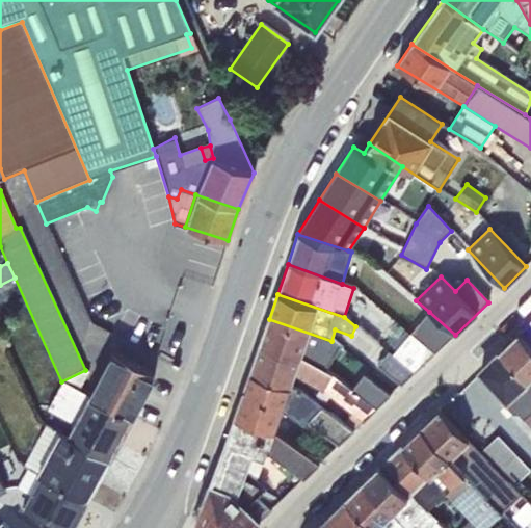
[(409,335),(433,355),(455,335),(429,312),(409,335)]
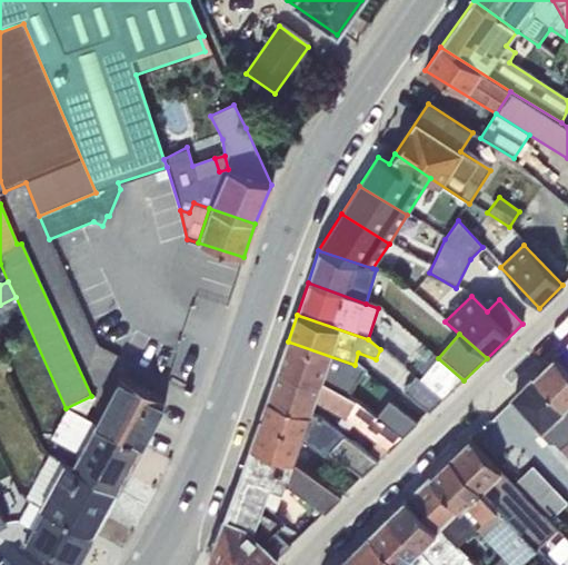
[(355,365),(288,342),(278,368),(349,396),(362,373),(355,365)]
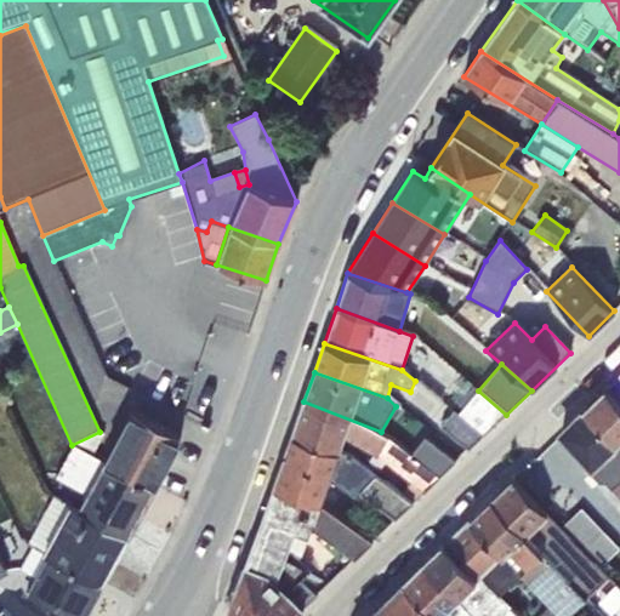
[(461,411),(478,391),(468,382),(450,403),(461,411)]
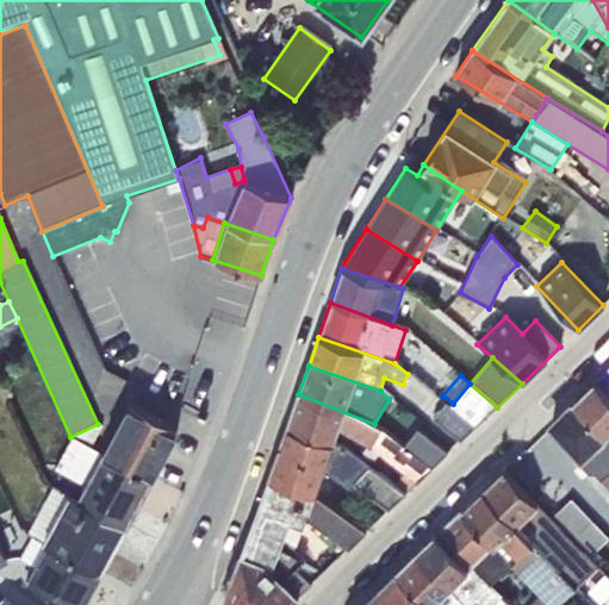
[(608,399),(594,382),(571,404),(608,446),(608,399)]
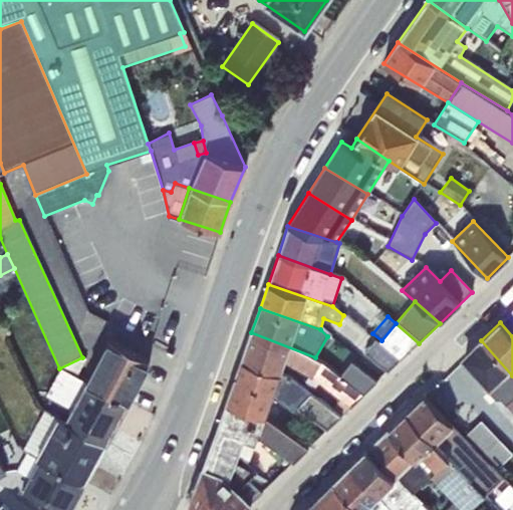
[(381,340),(377,344),(399,362),(419,343),(396,323),(381,340)]
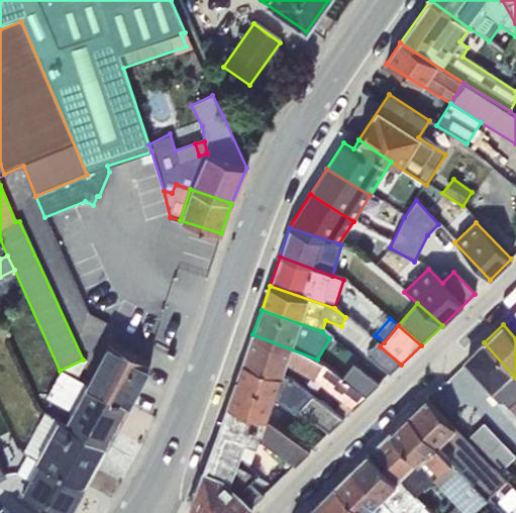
[(317,360),(252,334),(242,363),(282,376),(285,366),(313,382),(340,403),(351,412),(364,400),(341,381),(317,360)]
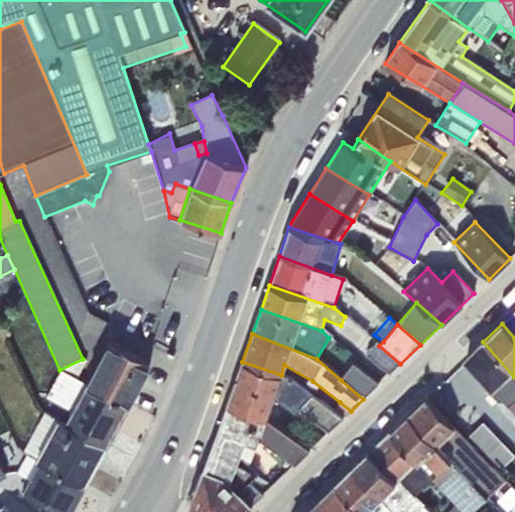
[(514,377),(483,342),(471,354),(472,355),(465,362),(497,403),(502,403),(514,416),(514,377)]
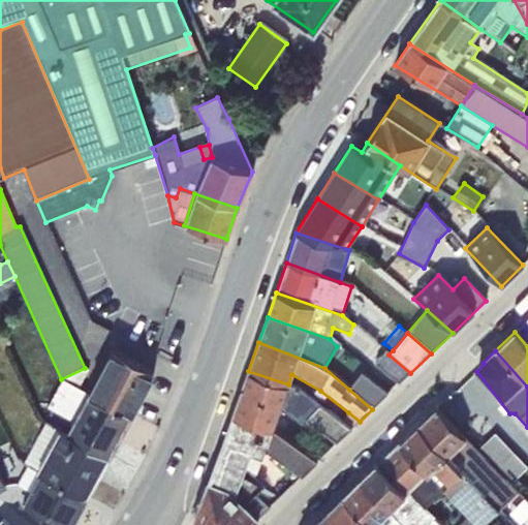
[(111,351),(88,394),(130,415),(153,374),(111,351)]
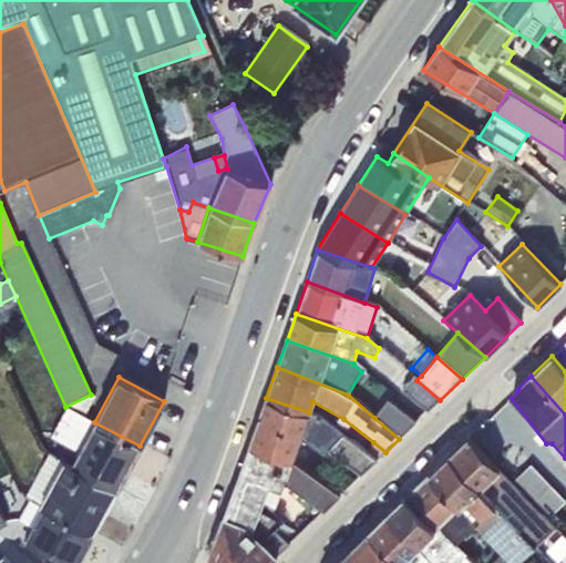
[(417,380),(413,378),(403,388),(426,413),(440,400),(417,380)]
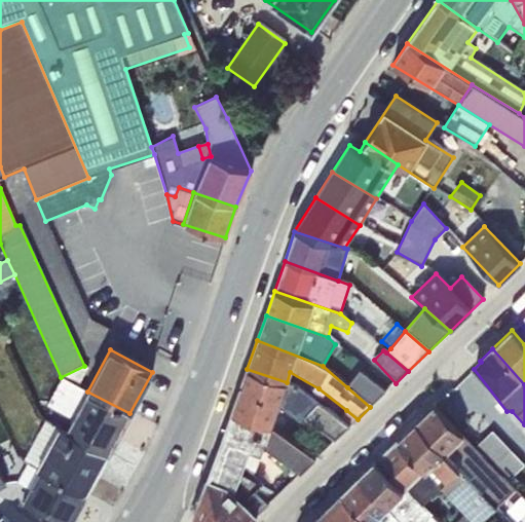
[(87,368),(84,366),(61,377),(63,378),(78,386),(87,368)]
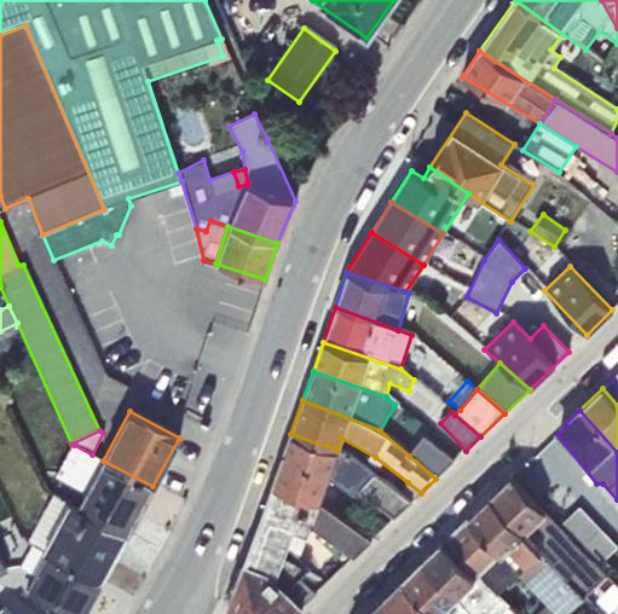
[(338,450),(290,434),(272,486),(319,502),(328,478),(356,499),(361,494),(393,519),(411,503),(399,493),(347,453),(338,450)]
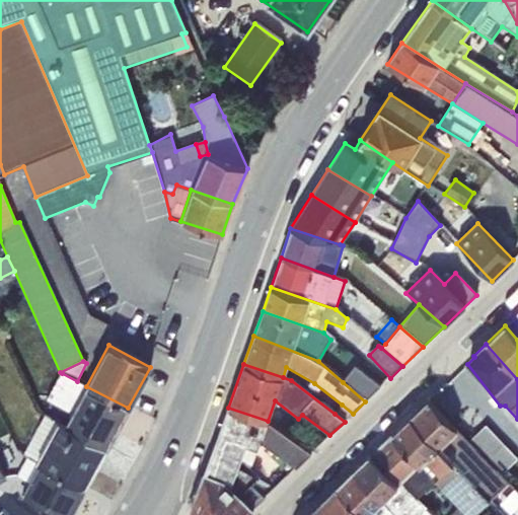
[(343,382),(365,401),(379,387),(354,367),(343,382)]
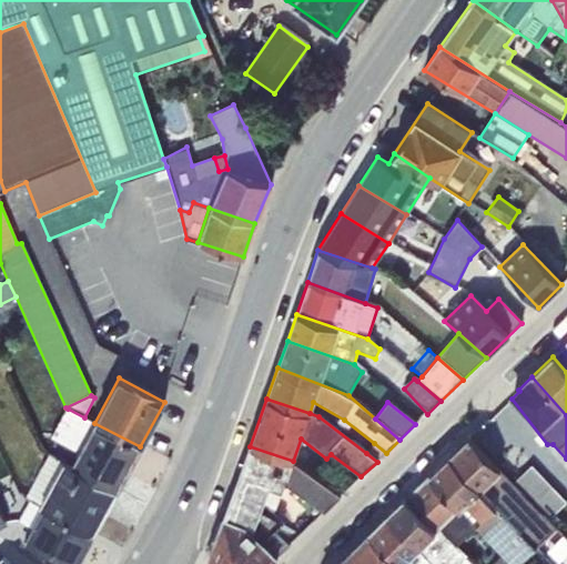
[(84,418),(68,409),(51,440),(78,454),(94,423),(84,418)]
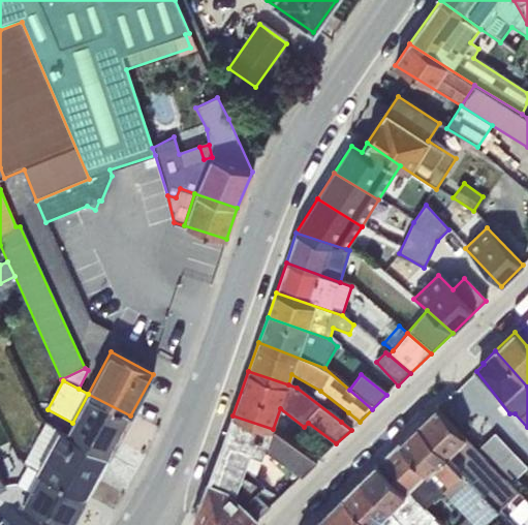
[(130,415),(88,394),(72,423),(67,434),(109,457),(130,415)]
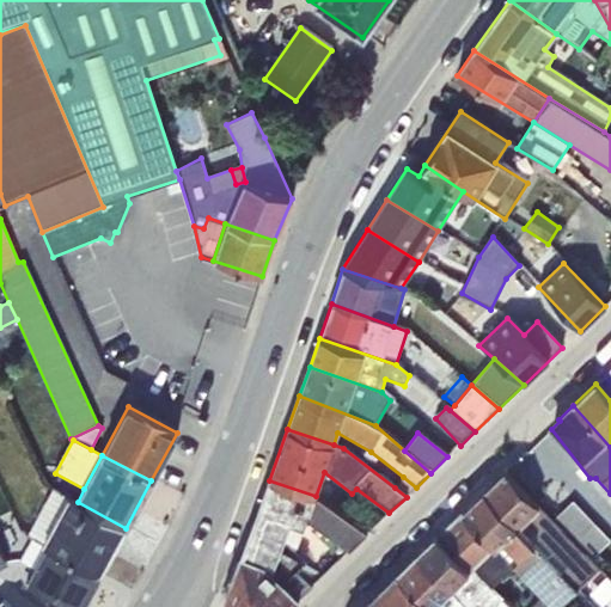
[(597,572),(506,473),(483,494),(574,594),(597,572)]
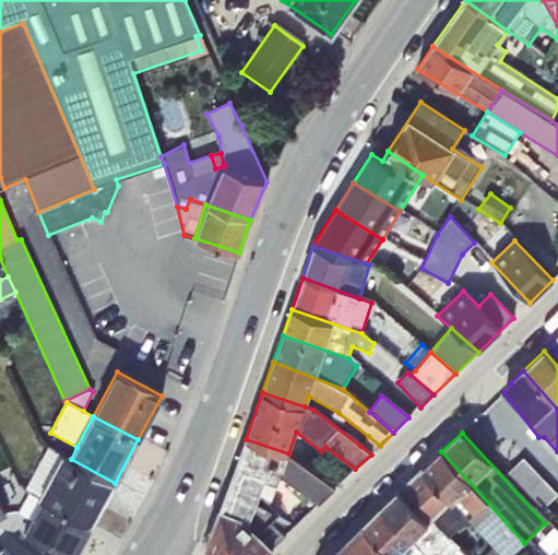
[(368,436),(360,446),(371,455),(380,446),(368,436)]
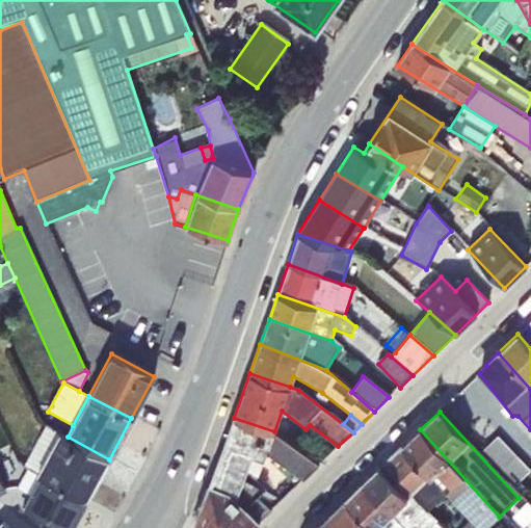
[(274,431),(234,418),(193,526),(193,527),(255,527),(270,511),(258,499),(266,491),(257,481),(267,453),(303,479),(319,465),(274,431)]
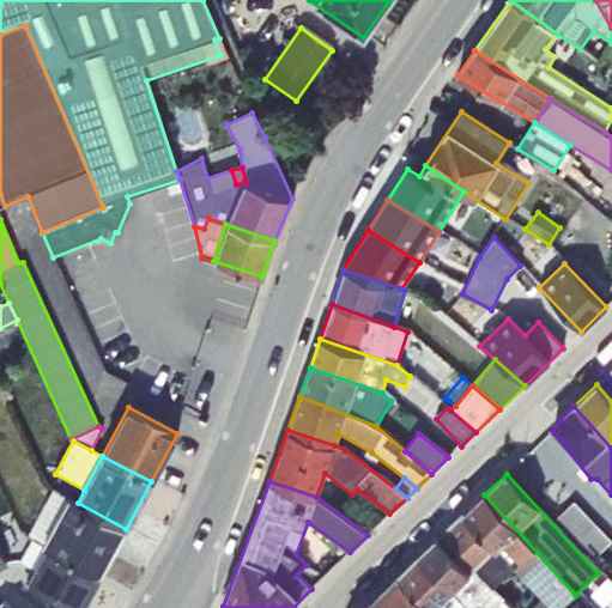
[(126,529),(78,503),(53,490),(28,537),(32,540),(100,577),(126,529)]
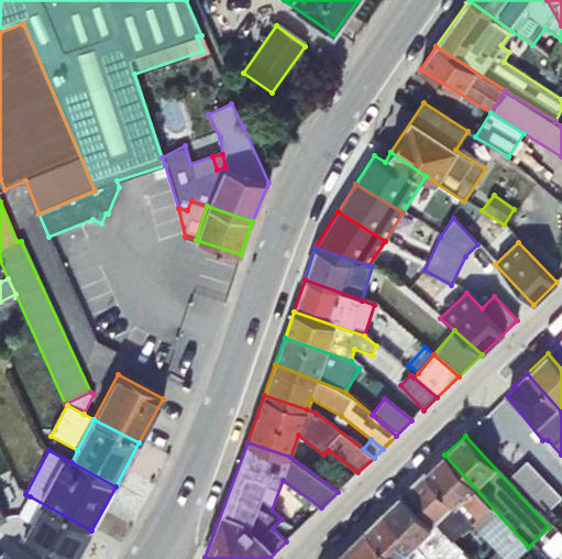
[(516,558),(528,547),(444,455),(405,493),(437,526),(455,507),(472,525),(504,558),(516,558)]
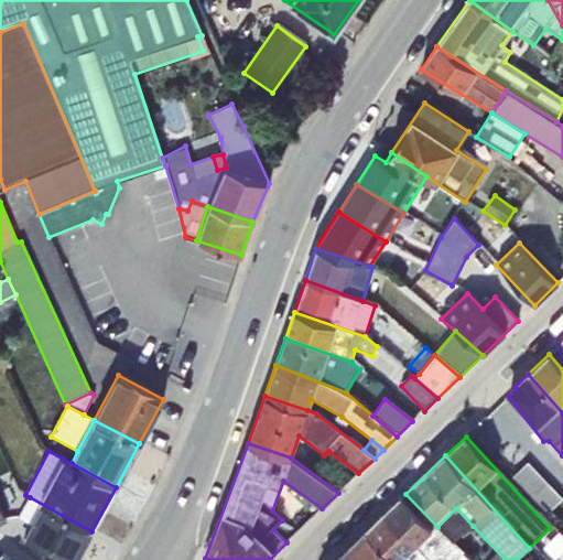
[(532,498),(547,484),(527,463),(512,477),(532,498)]
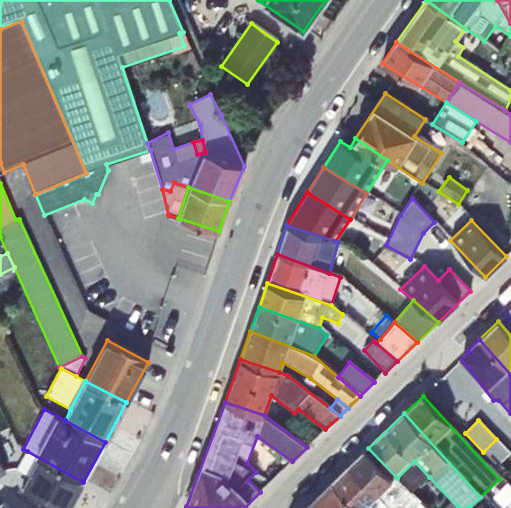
[(483,452),(497,467),(510,454),(496,439),(483,452)]
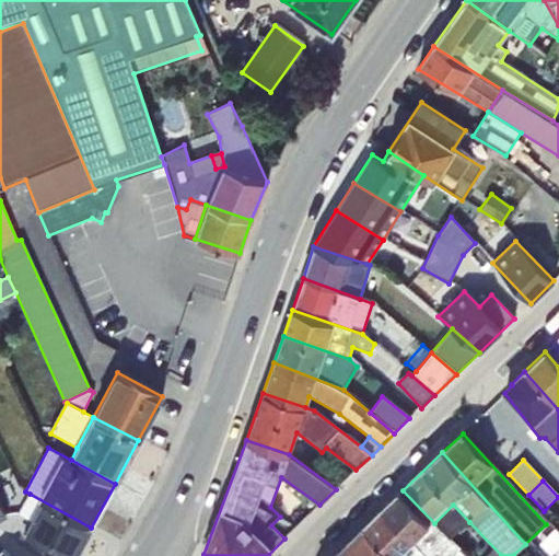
[(434,523),(403,490),(398,496),(397,495),(380,511),(422,555),(465,555),(451,540),(434,523)]
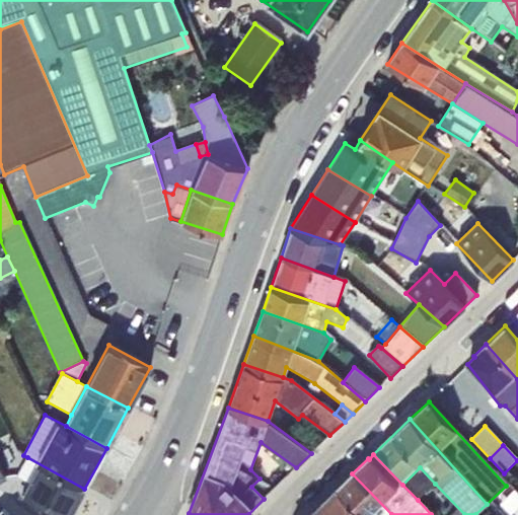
[(69,514),(84,489),(27,457),(18,474),(30,482),(22,495),(20,494),(18,498),(50,514),(69,514)]
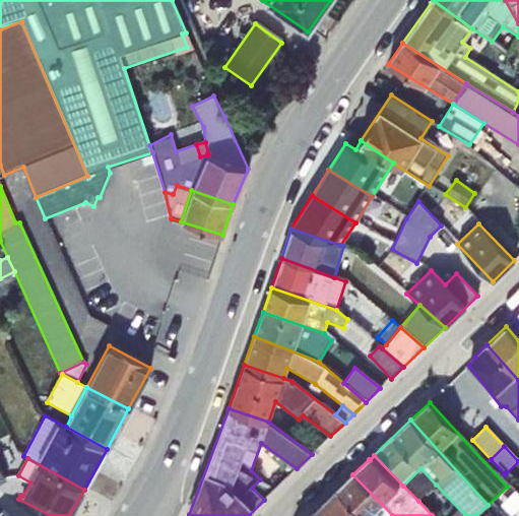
[(420,468),(403,486),(418,501),(436,485),(420,468)]
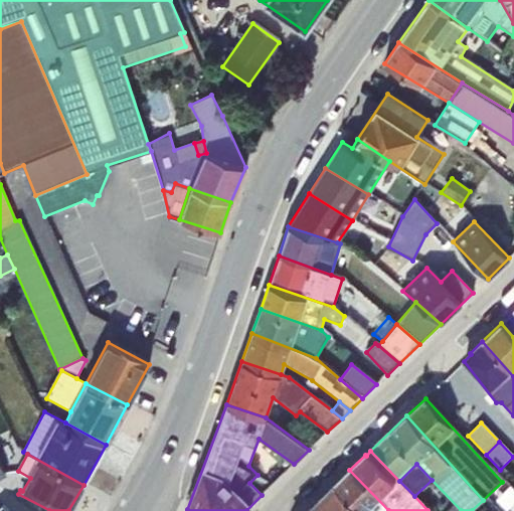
[(388,510),(349,470),(334,486),(358,510),(388,510)]
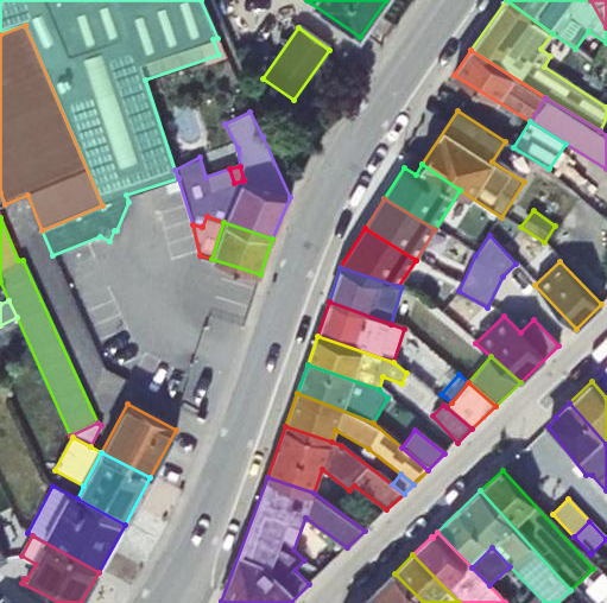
[(423,602),(394,573),(364,602),(423,602)]
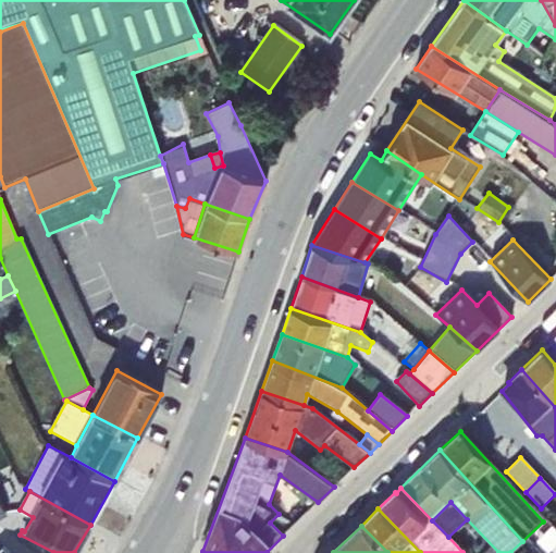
[(555,533),(550,527),(533,542),(543,552),(548,552),(555,544),(555,533)]
